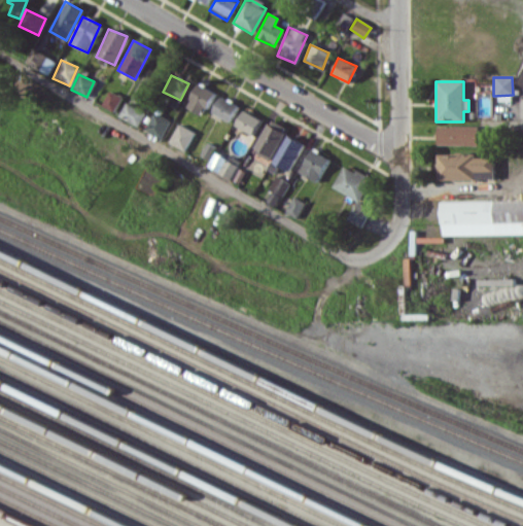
[(212,92),(196,84),(184,108),(201,115),(212,92)]
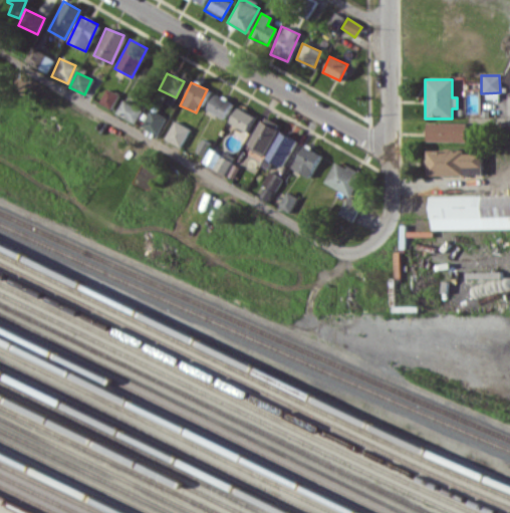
[(109,109),(117,95),(105,88),(97,102),(109,109)]
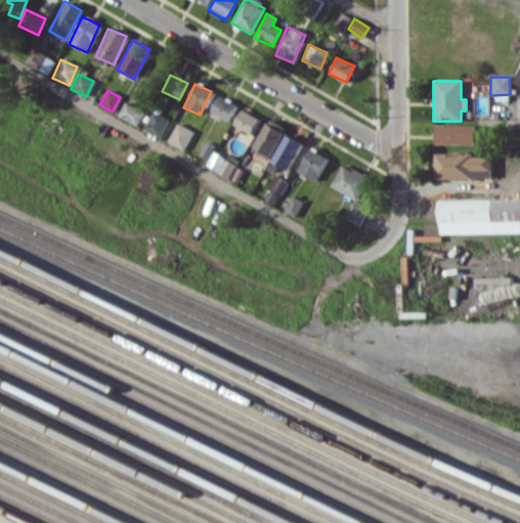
[(227,121),(234,105),(216,96),(209,113),(227,121)]
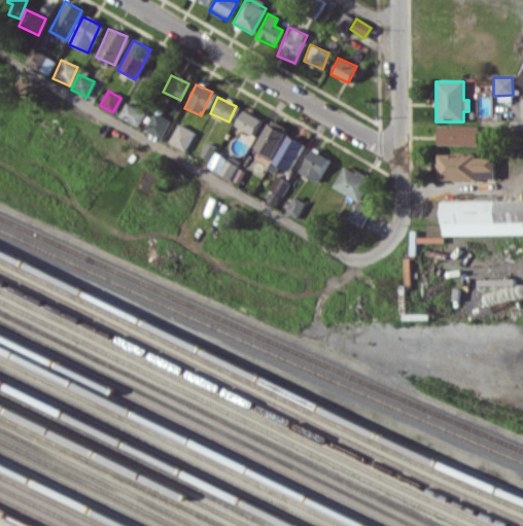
[(144,112),(124,103),(117,117),(137,127),(144,112)]
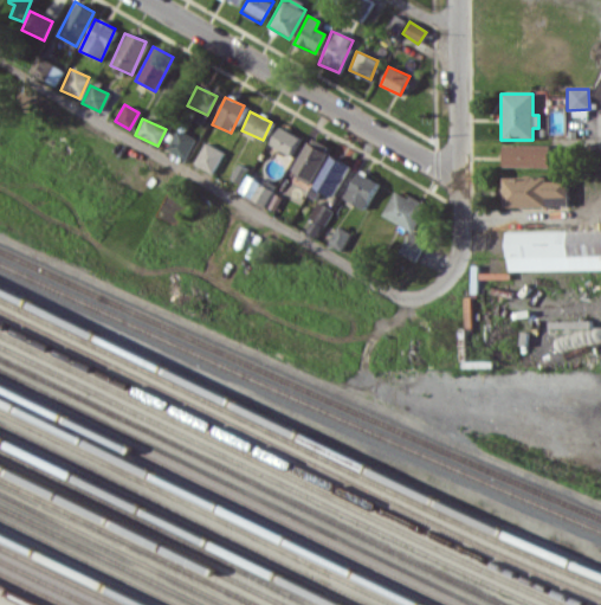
[(289,155),(298,139),(277,127),(269,145),(289,155)]
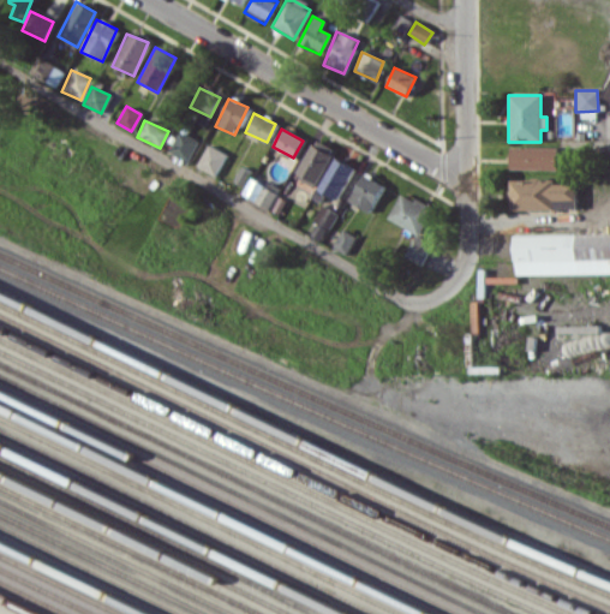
[(198,141),(179,131),(168,151),(187,162),(198,141)]
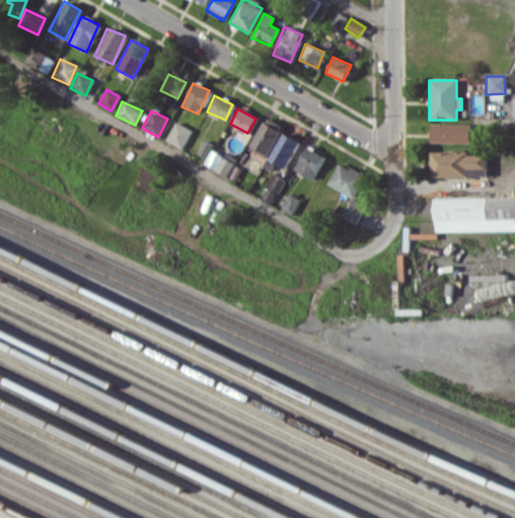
[(265,157),(281,126),(265,118),(248,149),(265,157)]
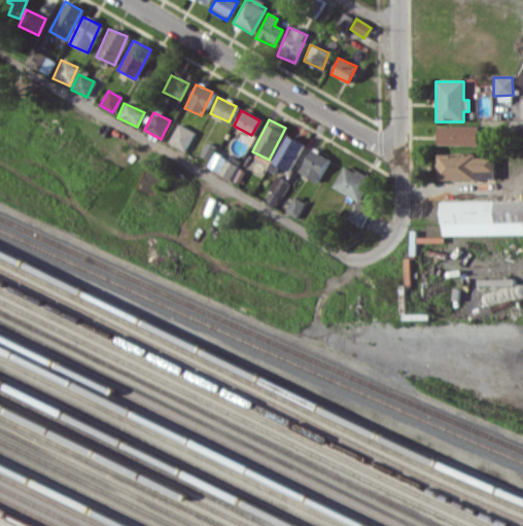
[(167,143),(183,150),(193,132),(176,125),(167,143)]
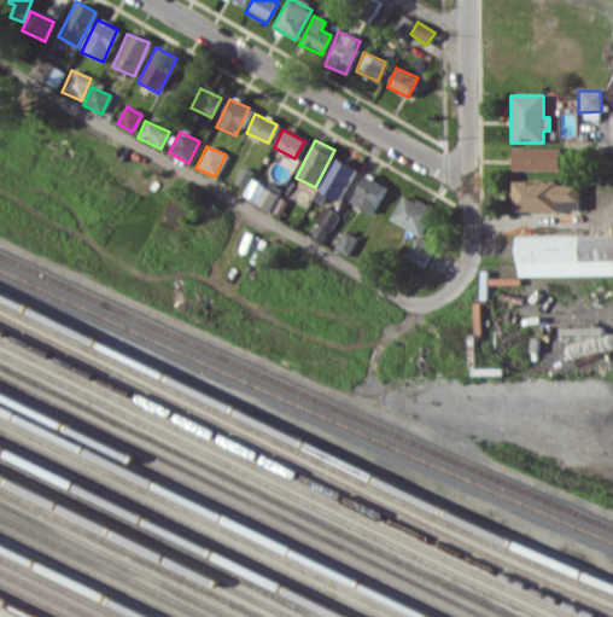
[(559,170),(560,149),(512,149),(512,170),(559,170)]
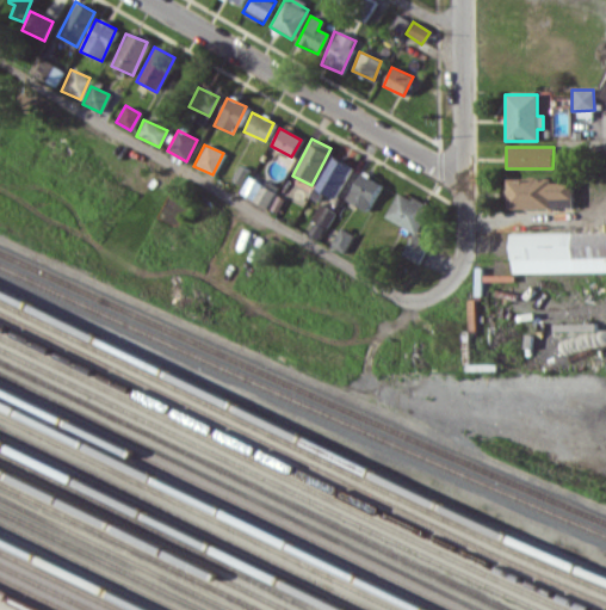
[(351,167),(332,156),(315,188),(334,198),(351,167)]
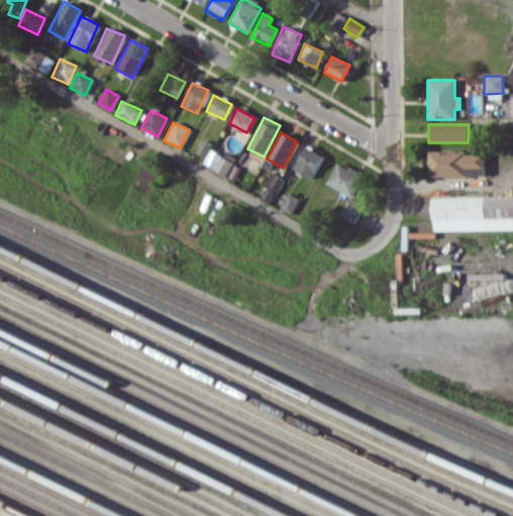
[(321,156),(304,146),(292,169),(309,179),(321,156)]
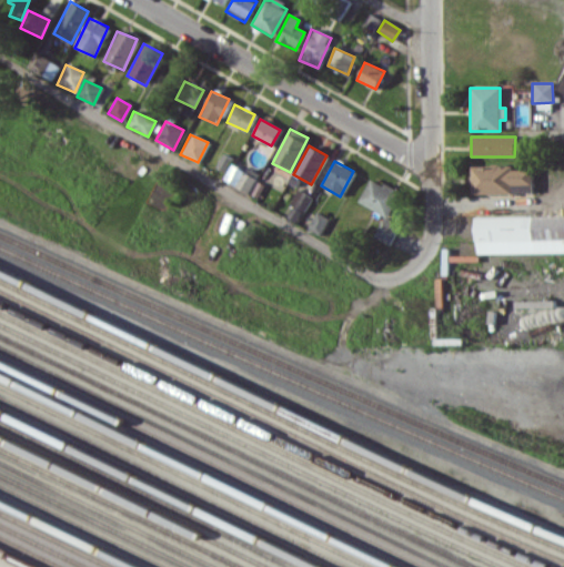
[(249,193),(255,178),(229,165),(222,181),(249,193)]
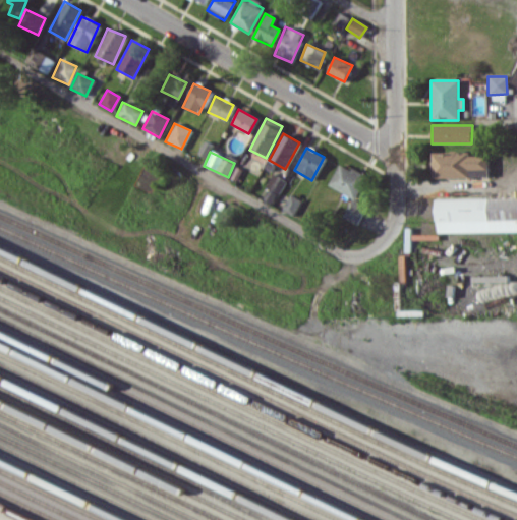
[(432,178),(487,177),(486,155),(469,156),(469,152),(432,152),(432,178)]
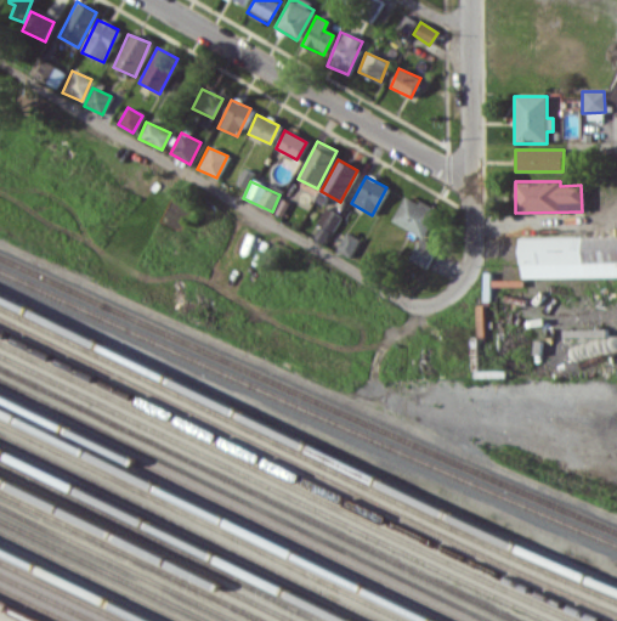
[(390,220),(422,238),(436,213),(406,195),(390,220)]
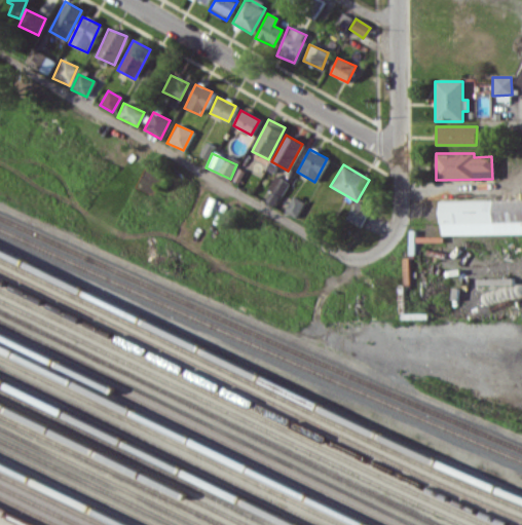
[(284,213),(295,218),(302,202),(291,196),(284,213)]
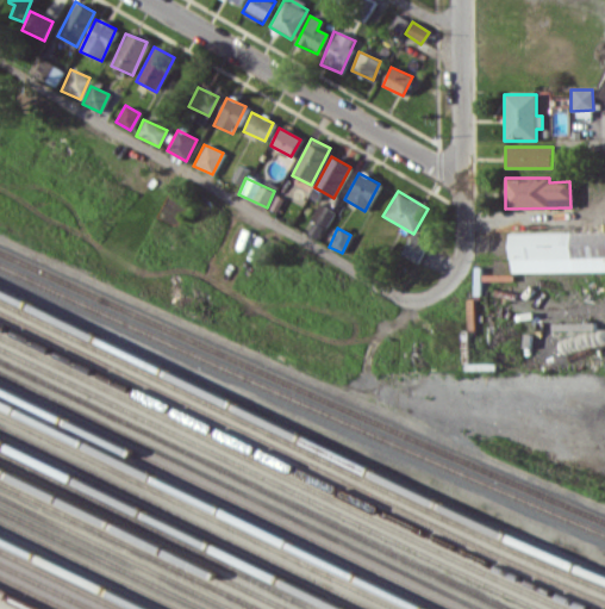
[(604,231),(510,234),(510,273),(604,271),(604,231)]
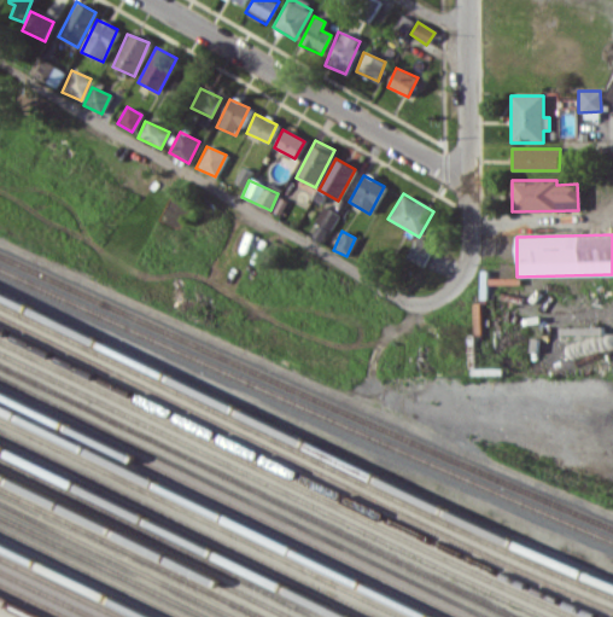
[(422,267),(433,245),(416,237),(404,257),(422,267)]
